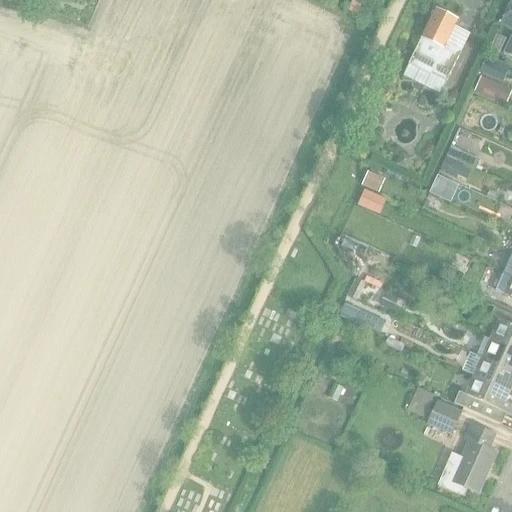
[(352,0),(348,10),(357,14),(363,0),(352,0)]
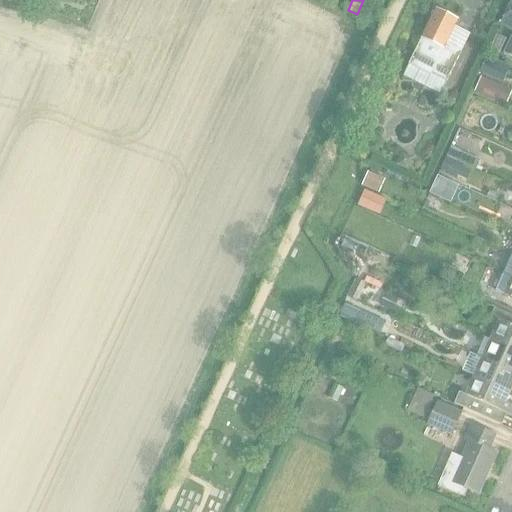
[(511,0),(501,25),(511,30),(511,0)]
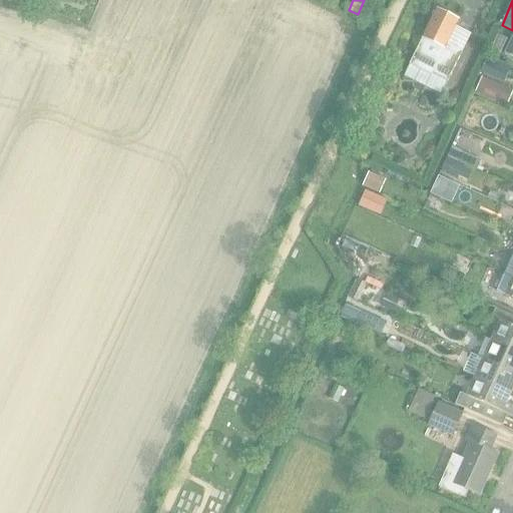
[(432,74),(447,81),(462,52),(446,45),(458,21),(436,11),(410,65),(431,75),(432,74)]
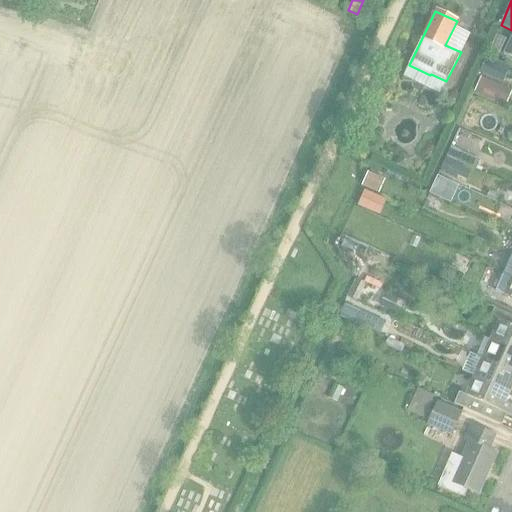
[(479,70),(505,82),(511,65),(486,54),(479,70)]
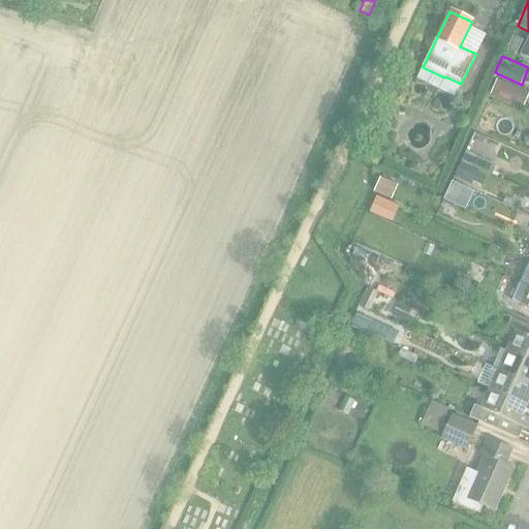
[(476,118),(470,136),(492,143),(497,125),(476,118)]
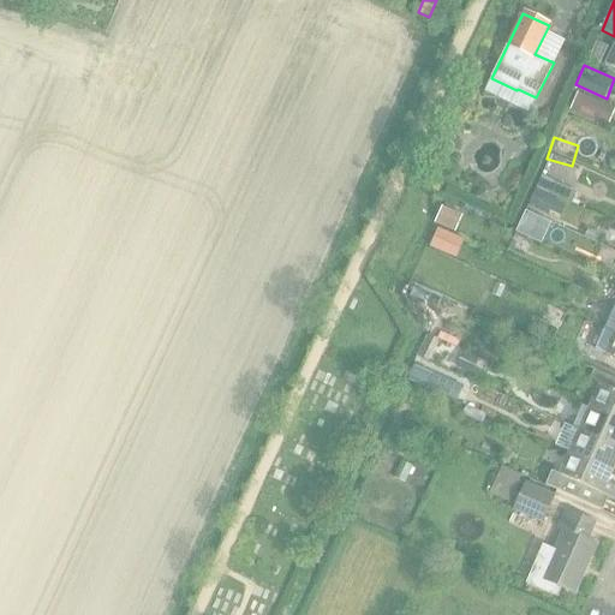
[(435,224),(455,233),(464,214),(442,206),(435,224)]
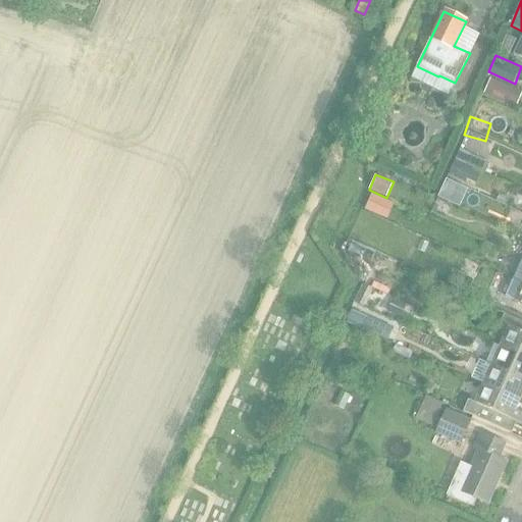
[(365,210),(387,219),(394,203),(371,194),(365,210)]
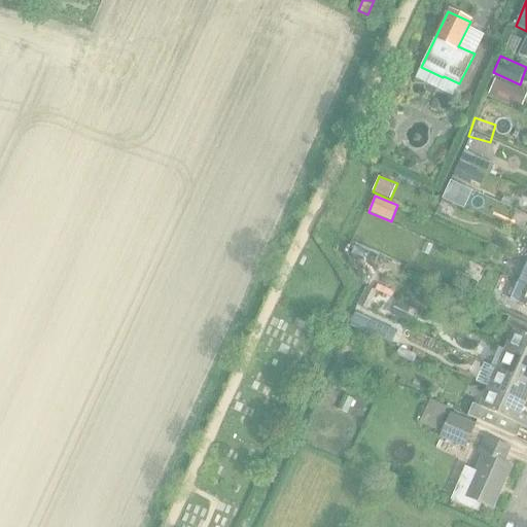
[(526,264),(517,283),(526,287),(526,264)]
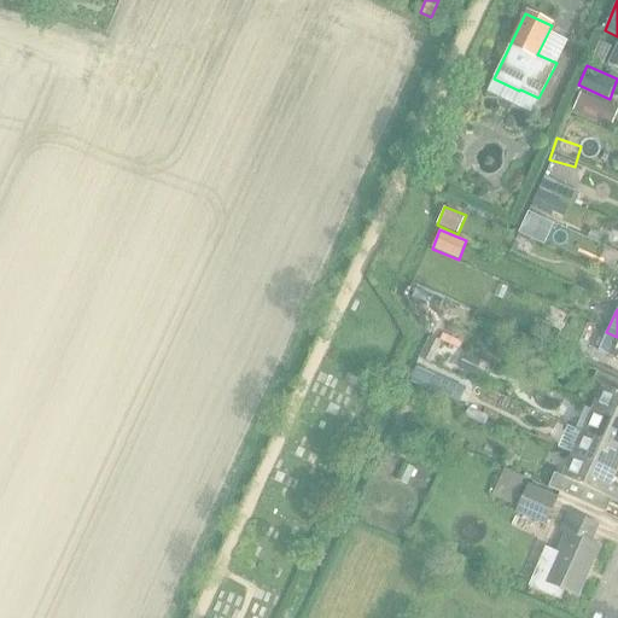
[(617,337),(606,332),(598,351),(610,356),(607,360),(617,363),(617,337)]
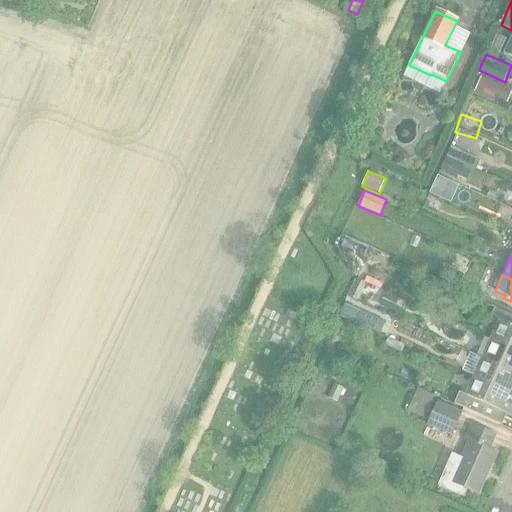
[(380,304),(393,310),(399,299),(385,293),(380,304)]
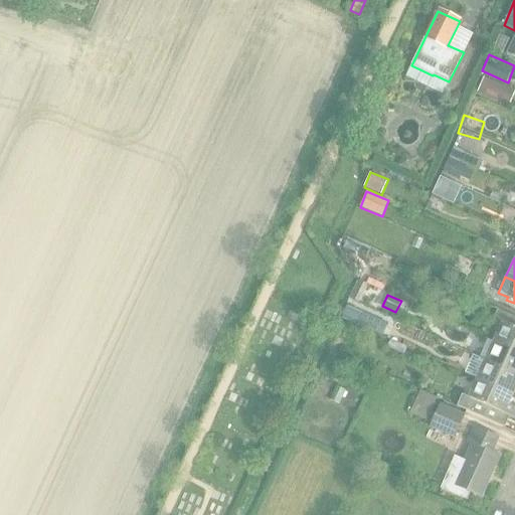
[(361,327),(384,337),(391,322),(368,312),(361,327)]
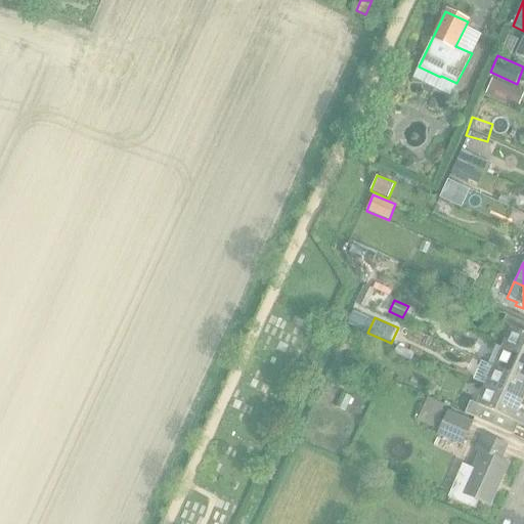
[(501,350),(523,360),(523,337),(510,331),(501,350)]
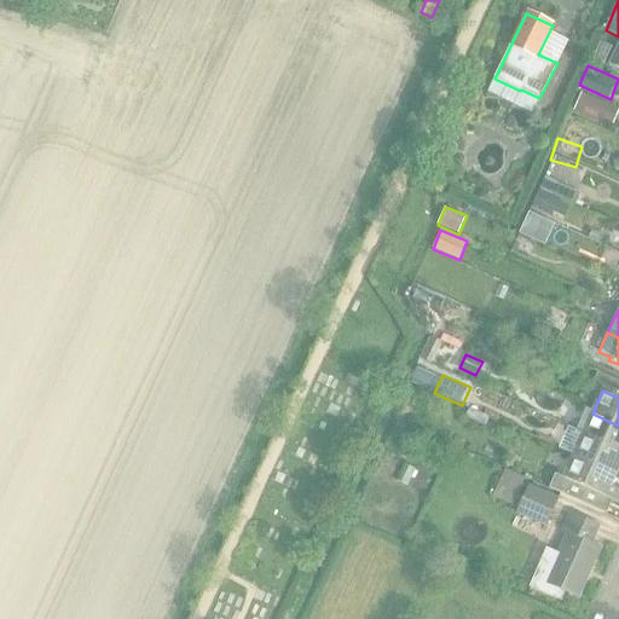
[(618,426),(593,414),(582,437),(618,452),(618,426)]
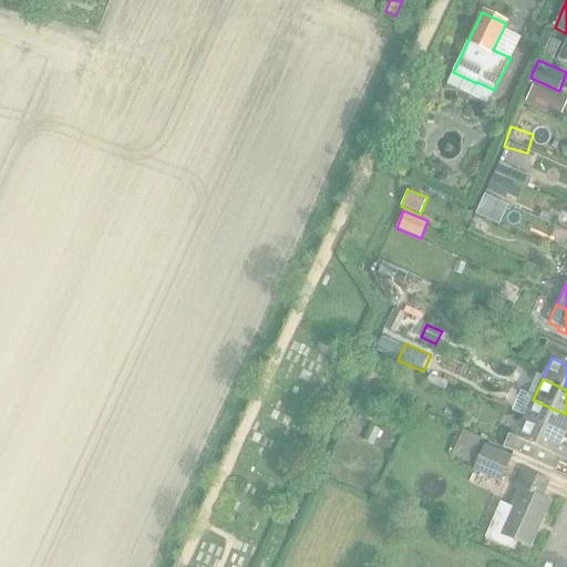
[(521,393),(511,414),(524,420),(562,437),(566,425),(566,414),(533,400),(521,393)]
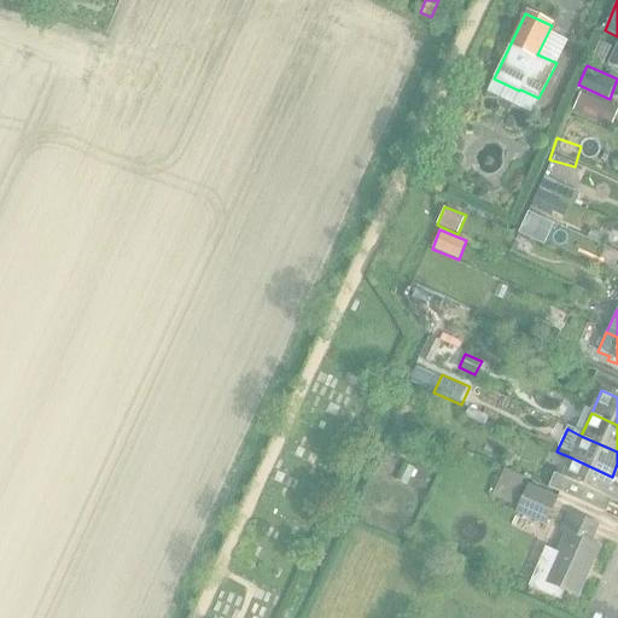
[(507,452),(495,479),(516,488),(528,459),(507,452)]
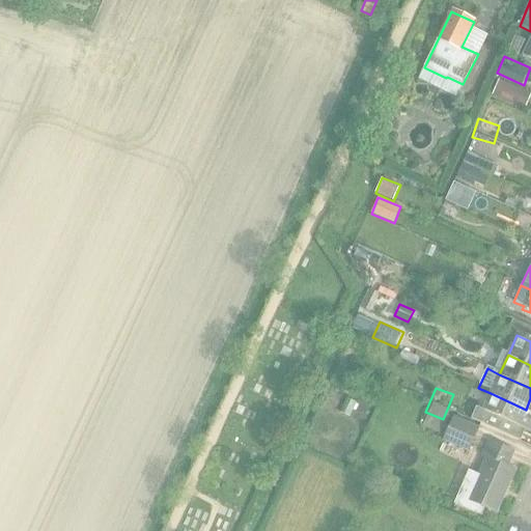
[(530,424),(522,420),(526,410),(491,393),(482,412),(474,409),(469,420),(518,442),(523,431),(530,435),(530,424)]
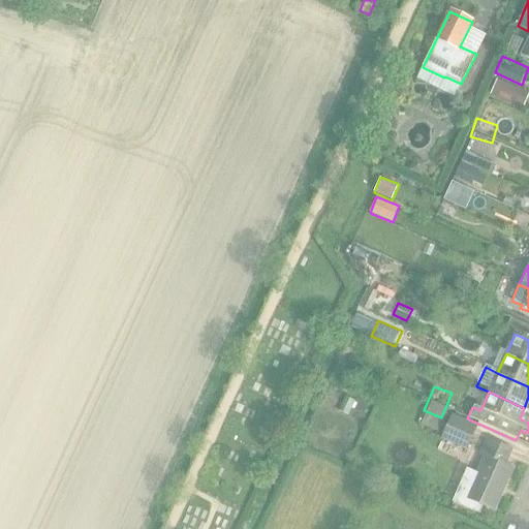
[(442,440),(466,450),(476,427),(453,416),(442,440)]
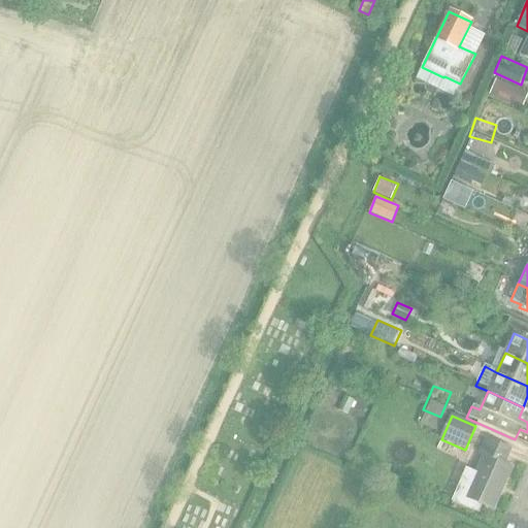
[(465,470),(452,501),(477,513),(479,513),(477,512),(481,505),(491,510),(510,468),(504,465),(510,451),(486,439),(480,455),(483,457),(476,471),(474,476),(467,473),(468,471),(465,470)]
